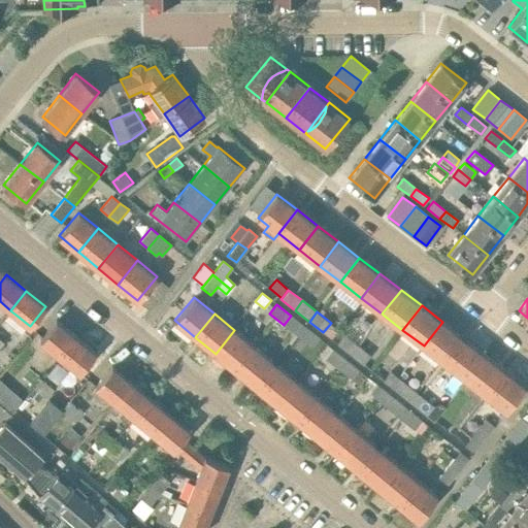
[(298,336),(305,327),(291,316),(284,325),(298,336)]
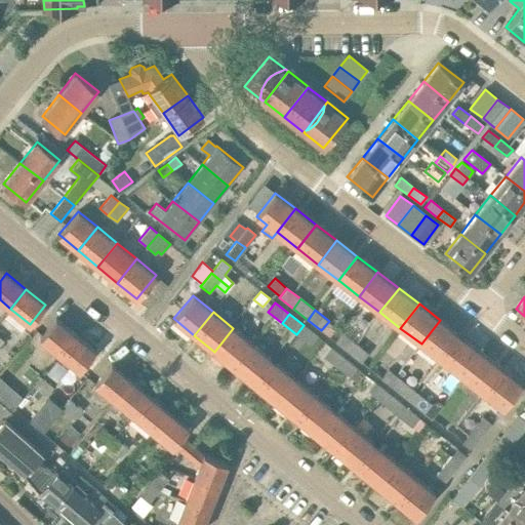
[(59,354),(76,334),(56,319),(40,338),(59,354)]
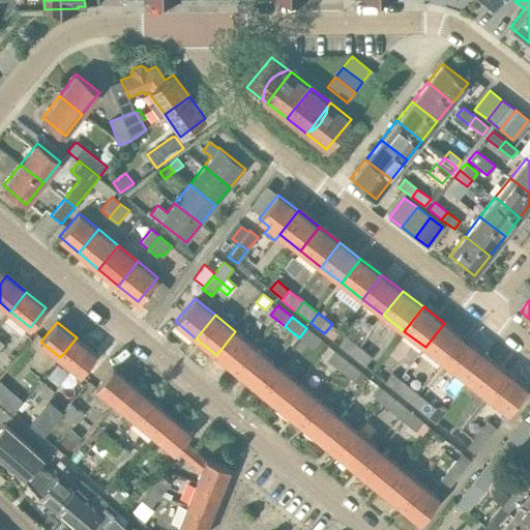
[(446,363),(465,340),(444,323),(425,347),(446,363)]
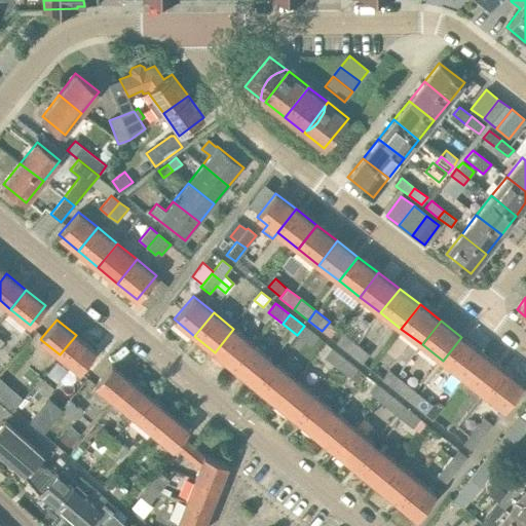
[(304,326),(297,335),(311,345),(318,336),(304,326)]
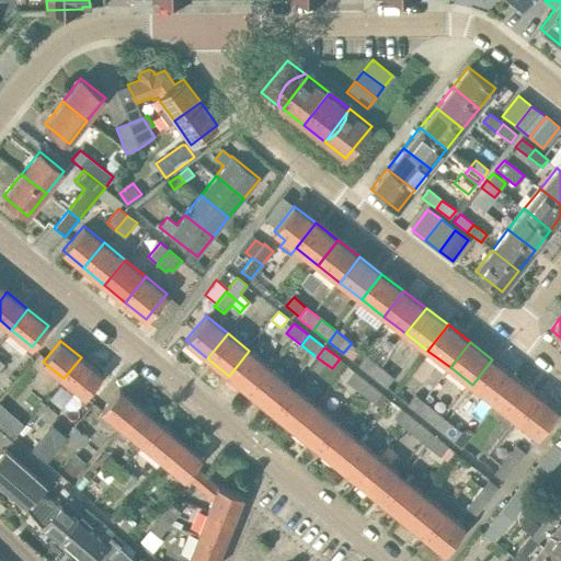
[(250,393),(271,368),(249,351),(229,376),(250,393)]
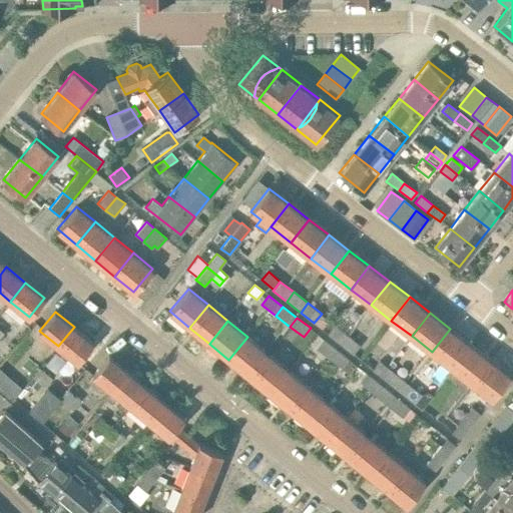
[(341,344),(348,335),(335,325),(328,334),(341,344)]
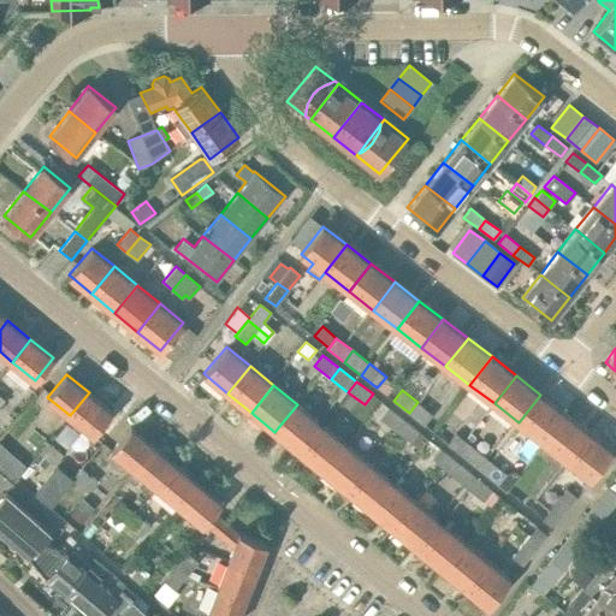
[(89,392),(70,415),(93,434),(112,412),(89,392)]
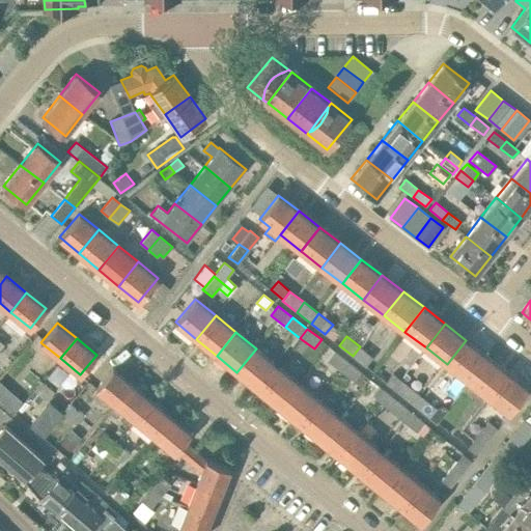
[(468,380),(486,356),(466,340),(447,364),(468,380)]
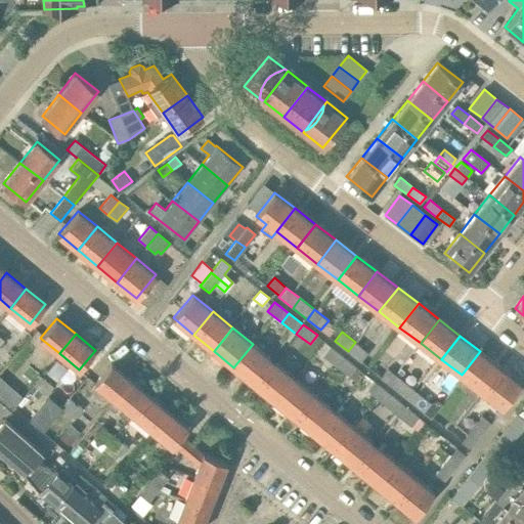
[(355,342),(348,351),(360,361),(368,352),(355,342)]
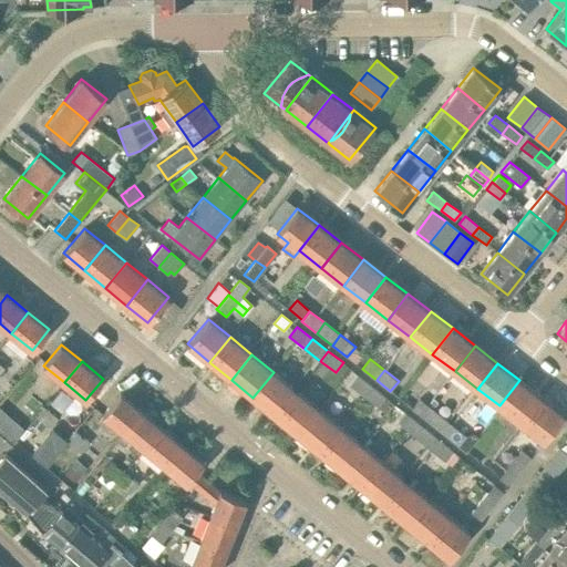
[(275,415),(296,390),(274,372),(253,398),(275,415)]
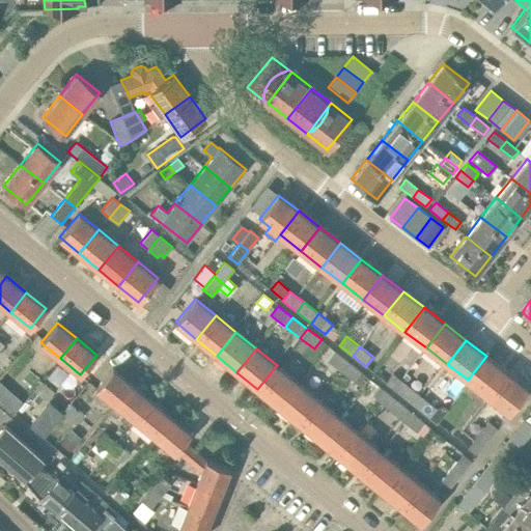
[(340,370),(347,361),(335,351),(327,361),(340,370)]
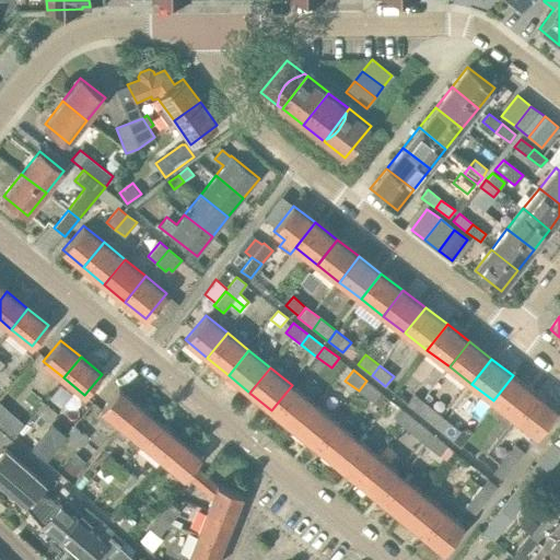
[(515,418),(535,393),(513,375),(493,400),(515,418)]
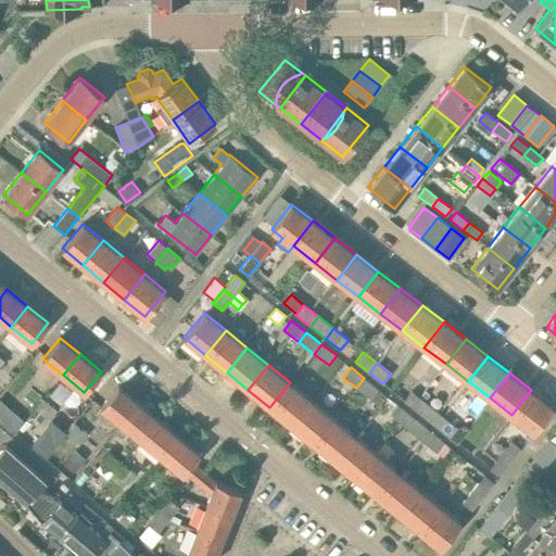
[(364,378),(356,388),(370,399),(378,390),(378,389),(364,378)]
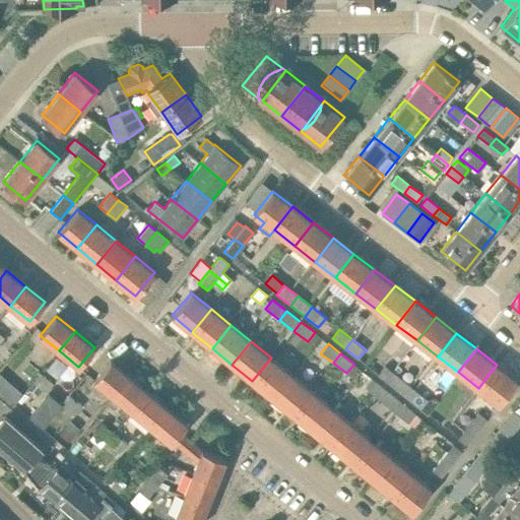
[(56,355),(46,368),(56,377),(66,364),(56,355)]
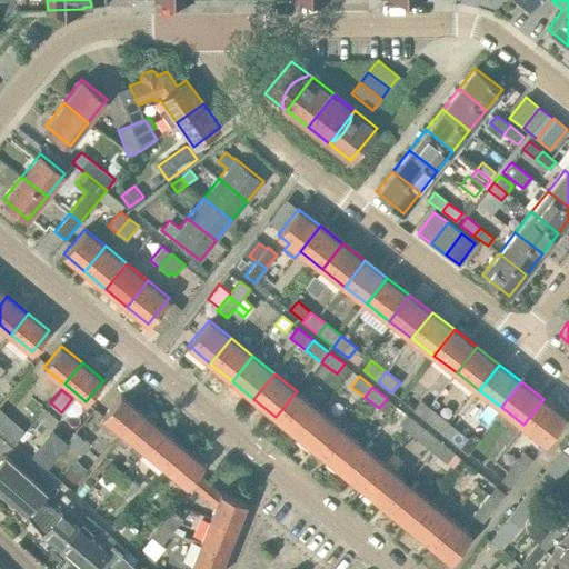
[(298,435),(318,409),(297,391),(276,417),(298,435)]
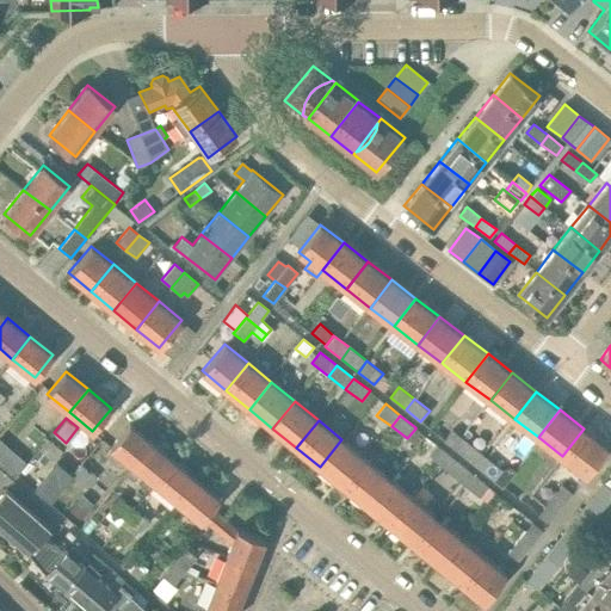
[(131,466),(150,442),(129,424),(105,454),(115,462),(121,456),(131,466)]
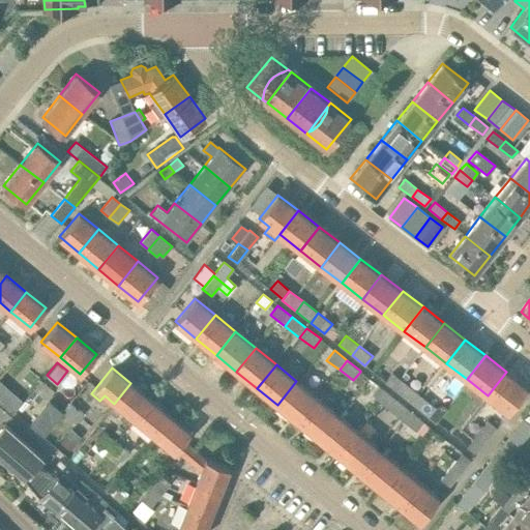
[(360,372),(353,380),(360,386),(366,377),(360,372)]
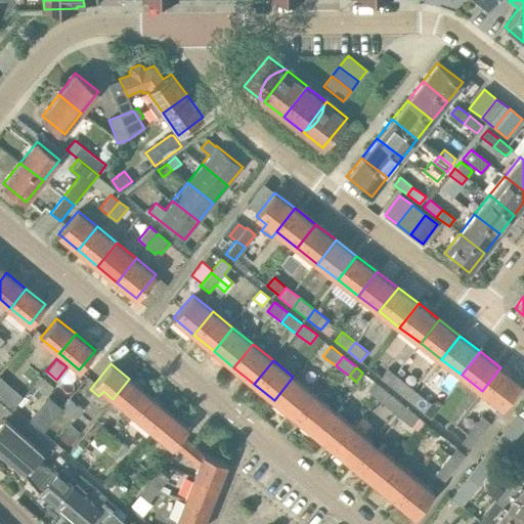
[(500,367),(482,391),(503,407),(521,383),(500,367)]
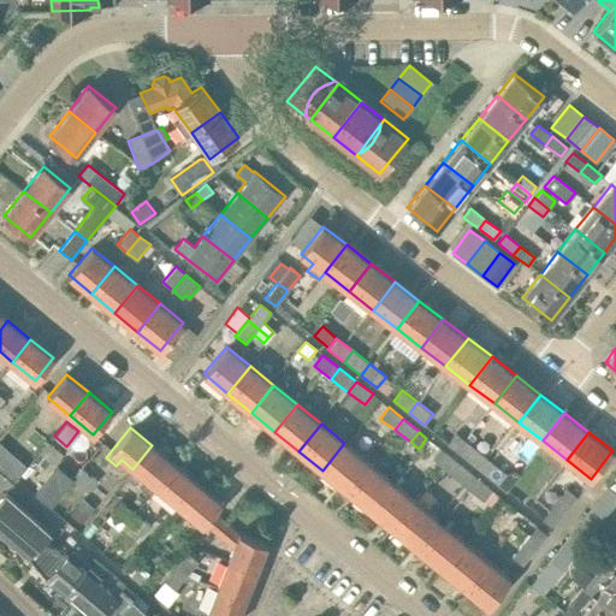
[(463,457),(473,446),(456,433),(446,444),(463,457)]
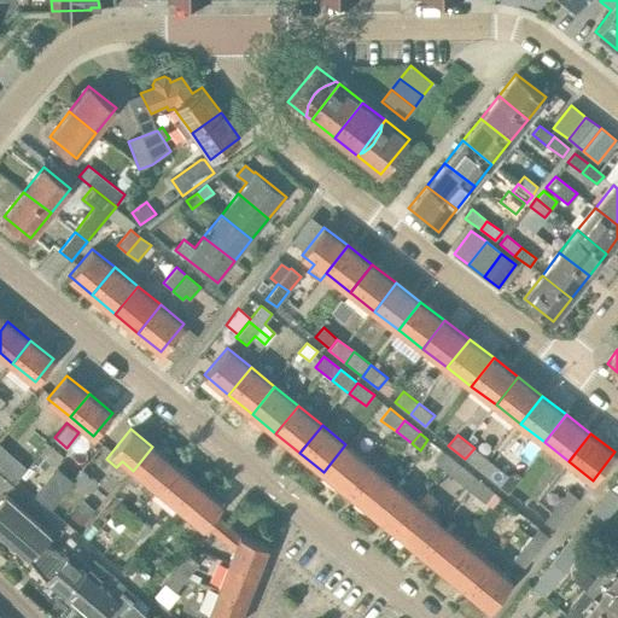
[(48,443),(39,454),(33,461),(48,473),(53,466),(63,455),(48,443)]
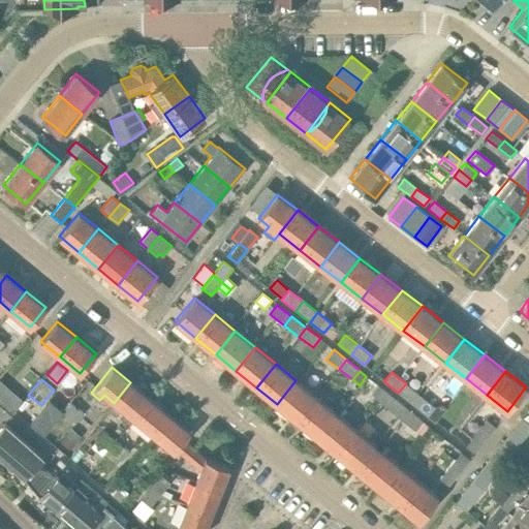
[(297,421),(316,397),(296,380),(277,404),(297,421)]
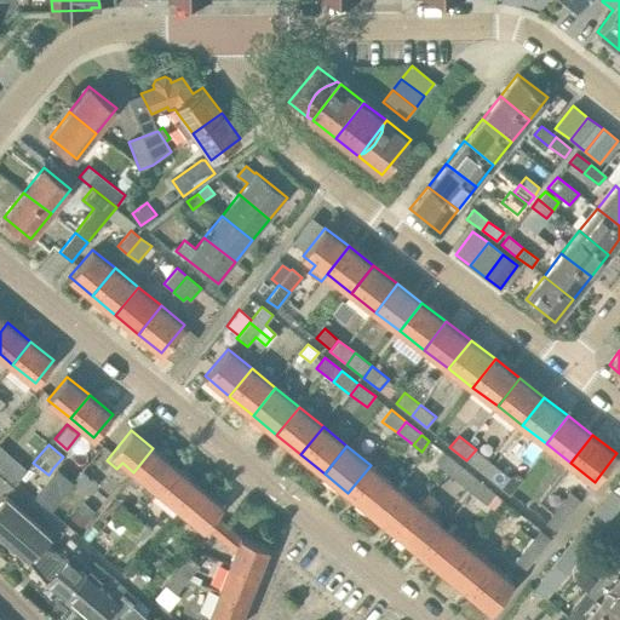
[(155,491),(174,466),(153,448),(133,472),(145,482),(141,488),(150,497),(155,491)]
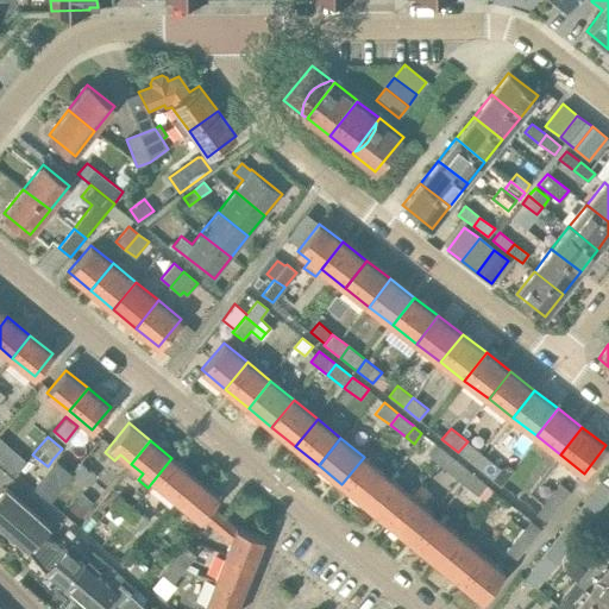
[(475,465),(483,454),(468,441),(458,452),(475,465)]
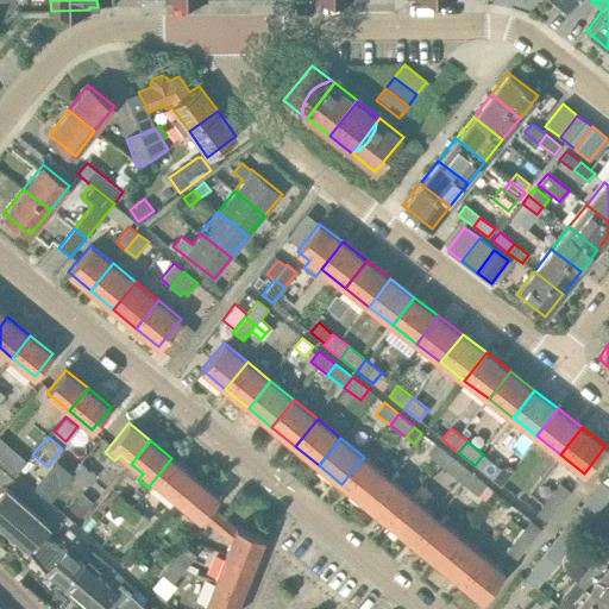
[(445,469),(454,458),(438,445),(429,456),(445,469)]
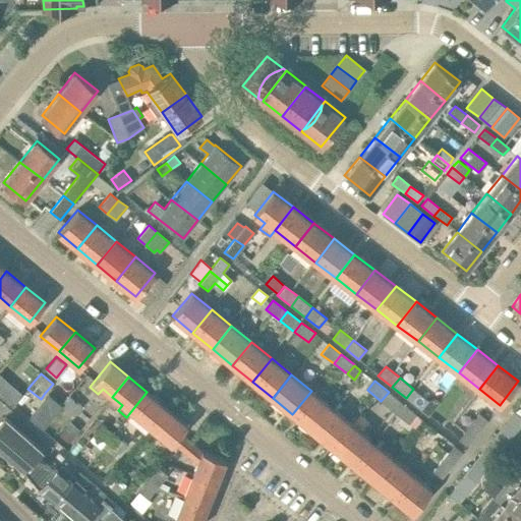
[(11,384),(2,394),(14,405),(23,395),(11,384)]
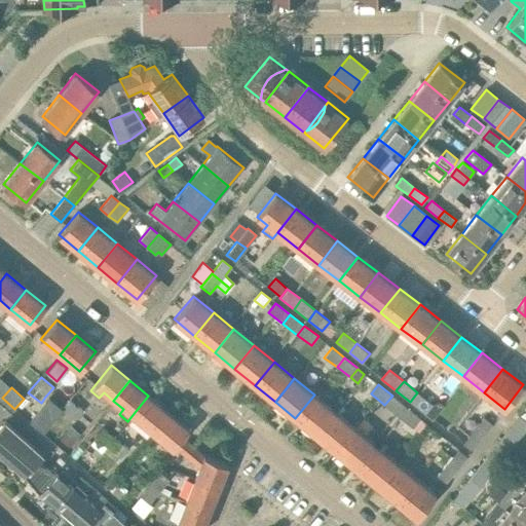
[(417,392),(410,402),(424,413),(431,404),(417,392)]
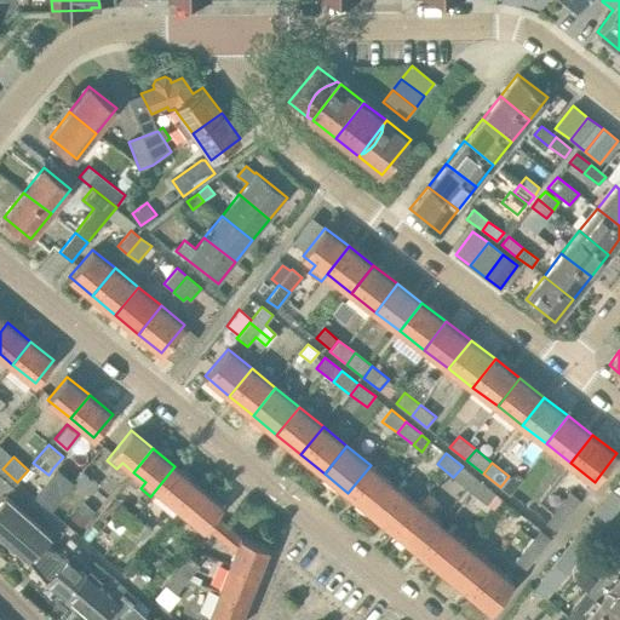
[(372,512),(395,486),(371,465),(348,493),(372,512)]
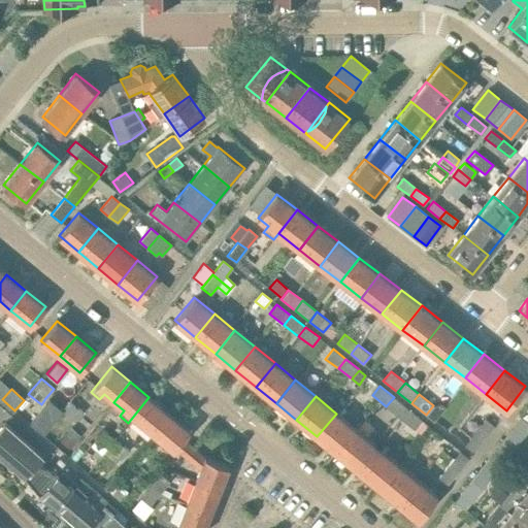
[(153,434),(169,414),(149,397),(132,418),(153,434)]
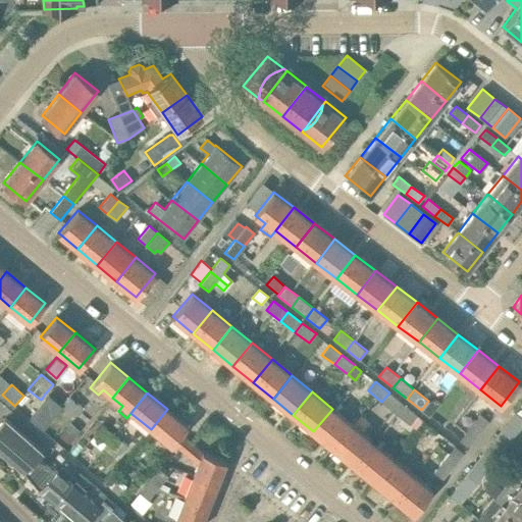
[(396,413),(403,404),(389,393),(381,402),(396,413)]
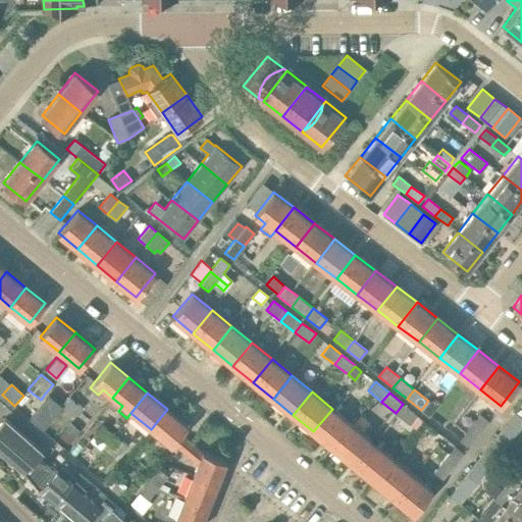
[(29,418),(32,421),(36,424),(42,428),(43,429),(61,407),(60,407),(61,406),(47,395),(29,418)]
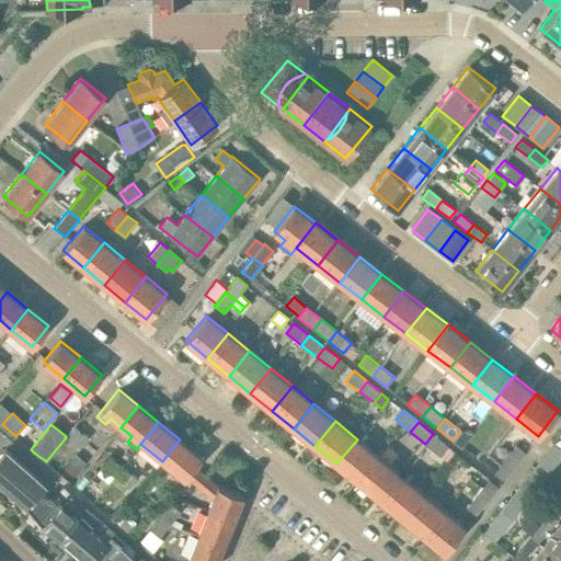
[(79,448),(88,438),(73,426),(66,436),(65,437),(66,437),(79,448)]
